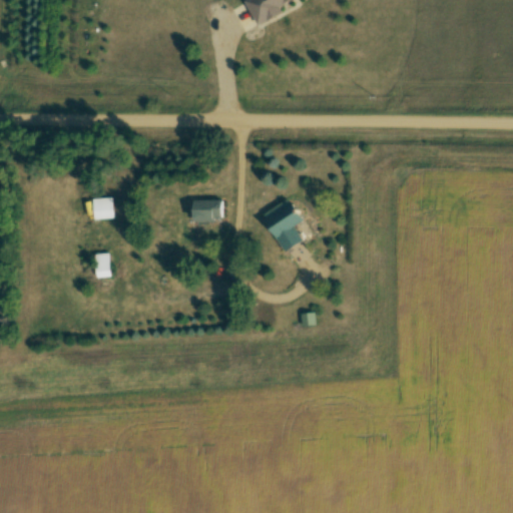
[(284,16),(280,7),(296,0),(245,0),(257,27),(284,16)]
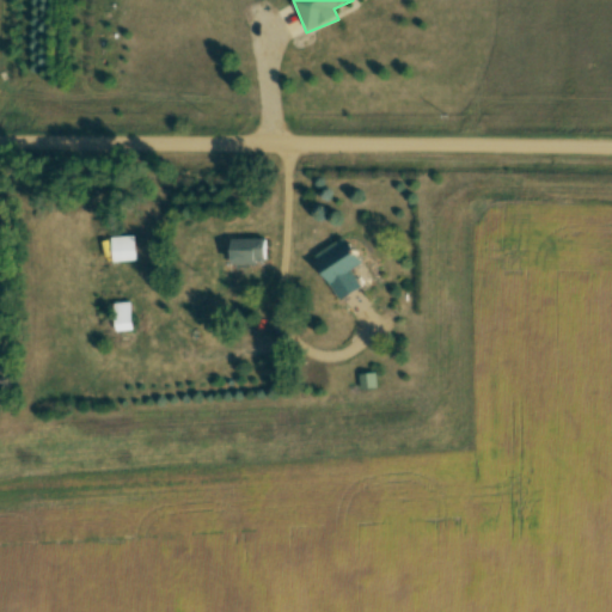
[(111,262),(135,262),(135,238),(111,238),(111,262)]
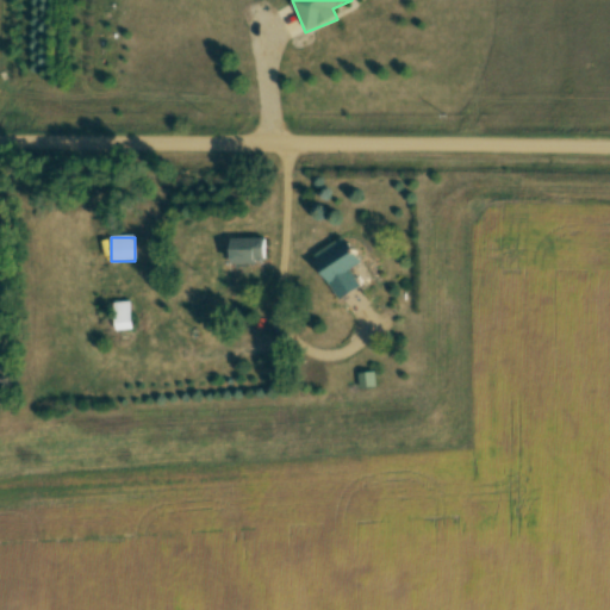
[(231,266),(265,266),(265,240),(230,240),(231,266)]
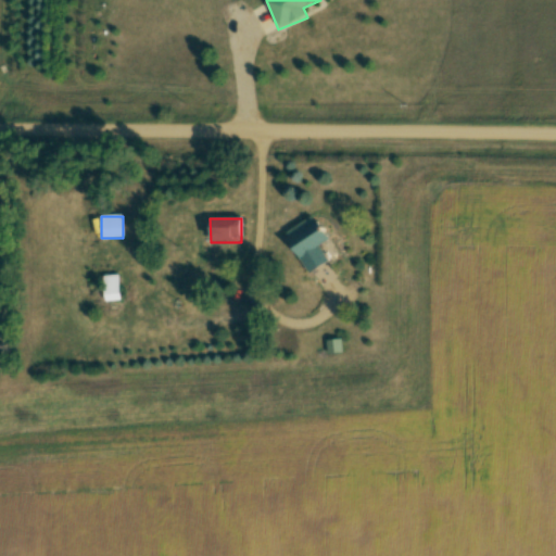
[(330,263),(320,248),(330,241),(317,220),(288,239),(310,276),(330,263)]
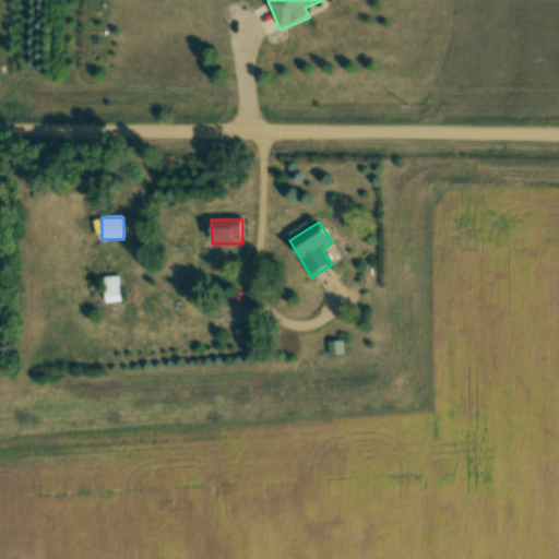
[(120,278),(105,278),(105,304),(120,304),(120,278)]
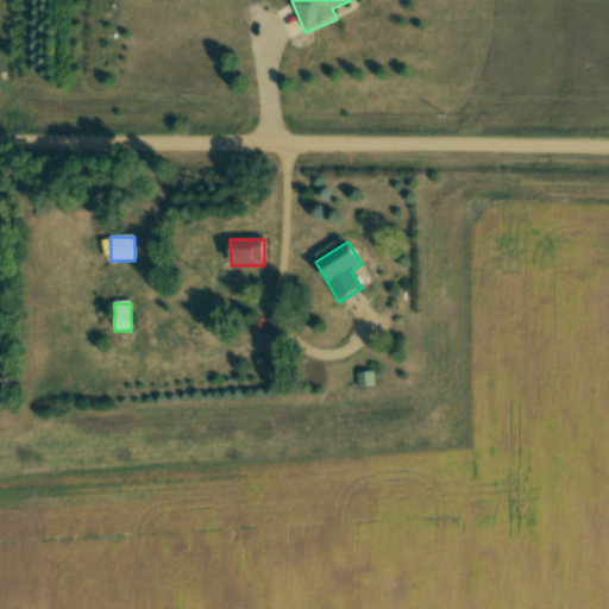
All buildings are outlined.
